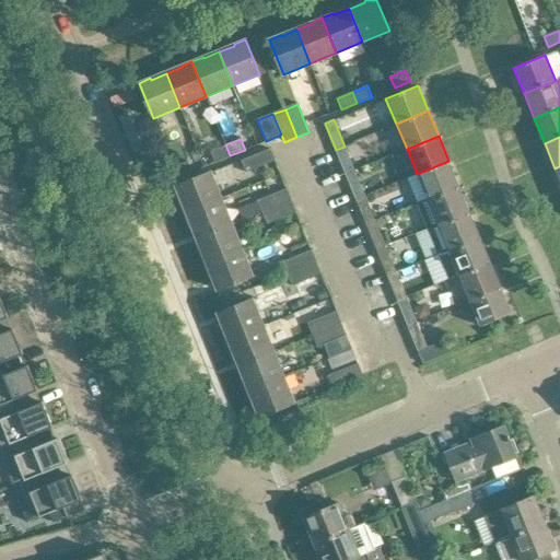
[(230,155),(225,144),(210,151),(214,162),(230,155)]
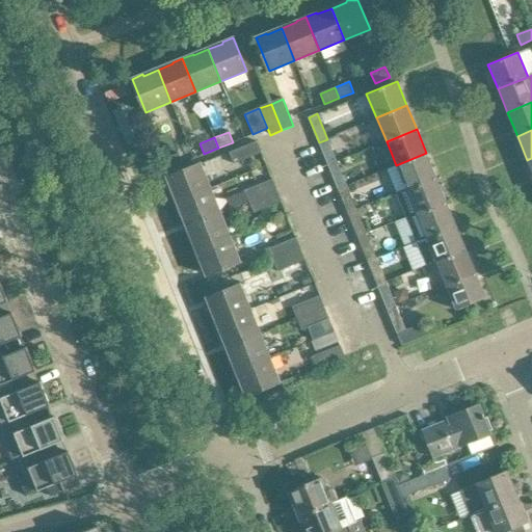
[(337,162),(327,139),(319,142),(328,165),(331,164),(337,162)]
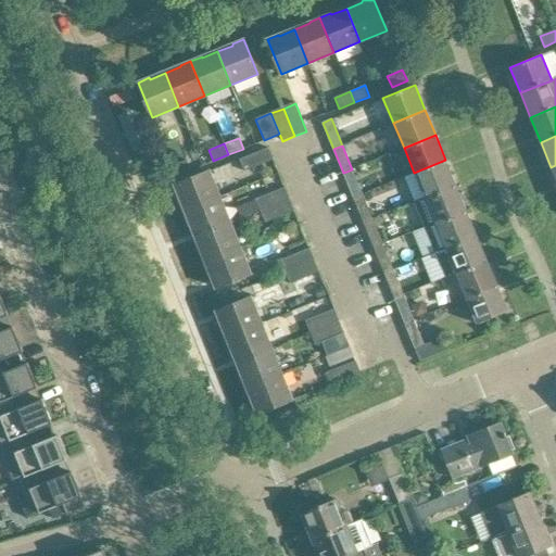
[(239,159),(244,172),(273,161),(267,147),(239,159)]
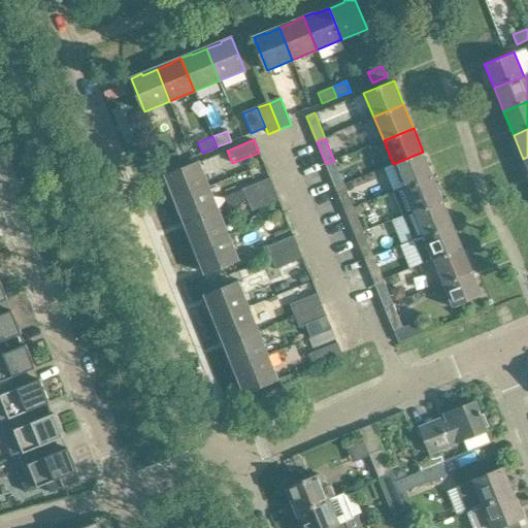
[(162,157),(167,168),(182,162),(177,152),(162,157)]
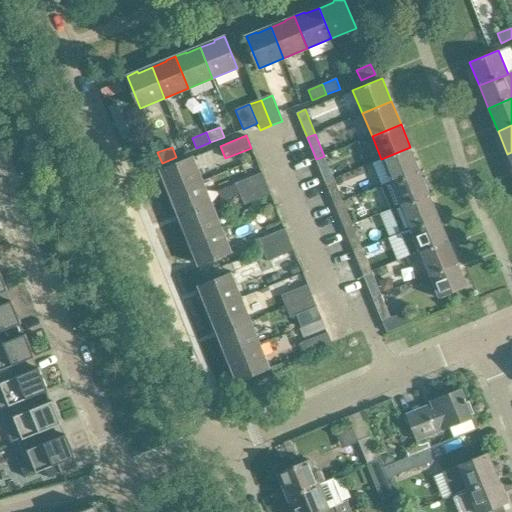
[(420,170),(410,147),(381,159),(391,182),(420,170)]
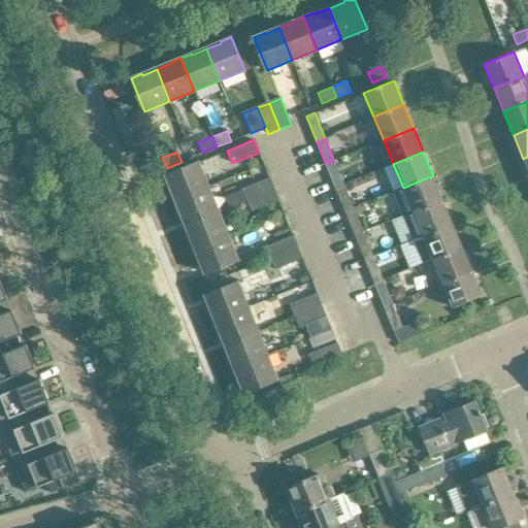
[(334,161),(329,163),(326,164),(335,188),(343,185),(334,161)]
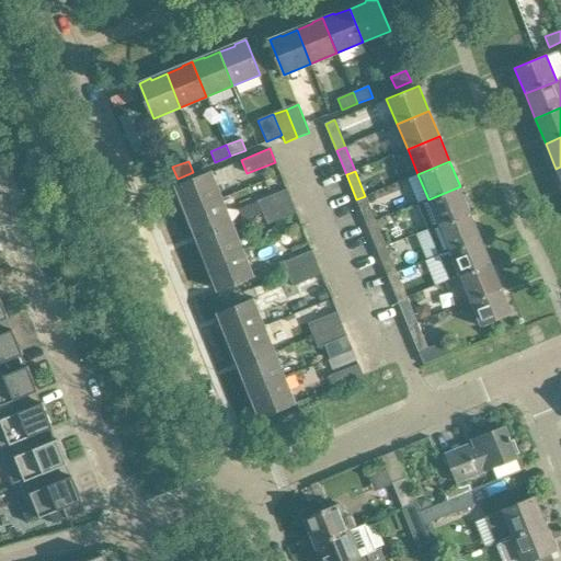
[(186,213),(222,198),(212,172),(175,186),(180,197),(182,197),(187,212),(186,212),(186,213)]
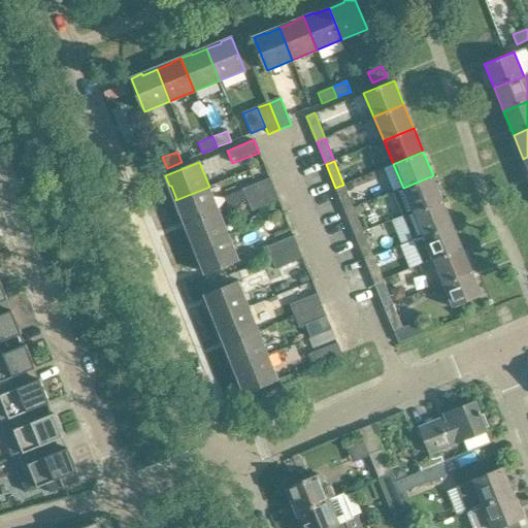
[(442,199),(433,175),(403,188),(394,192),(394,193),(403,216),(442,199)]
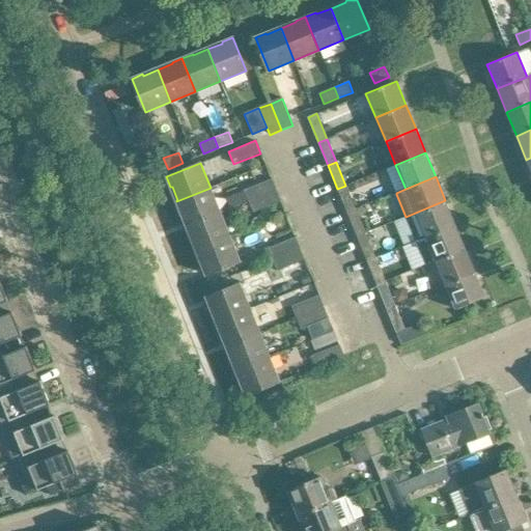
[(249,201),(276,191),(272,179),(245,190),(249,201)]
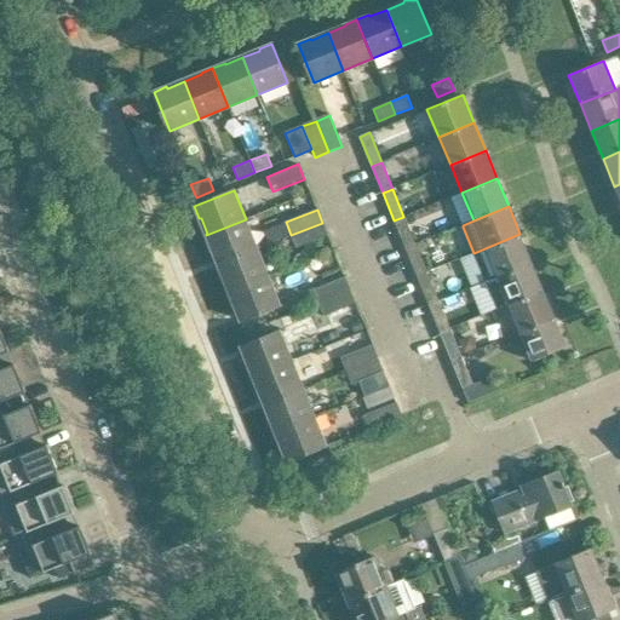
[(415,245),(403,217),(394,220),(406,248),(415,245)]
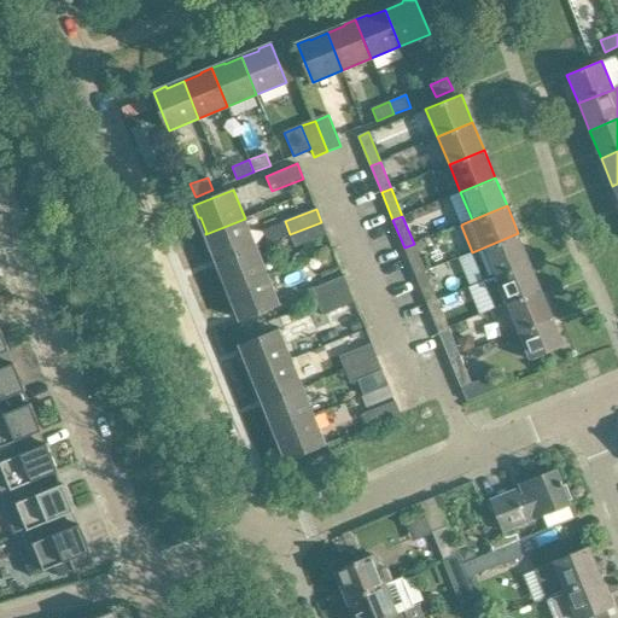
[(216,263),(256,248),(245,219),(205,234),(205,235),(207,234),(214,250),(211,251),(216,263)]
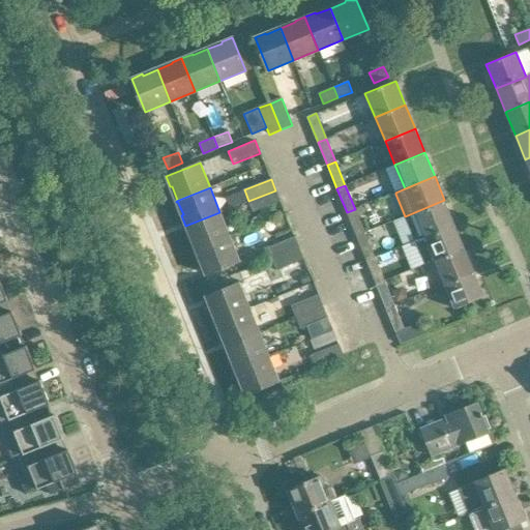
[(281,201),(275,190),(248,201),(254,212),(281,201)]
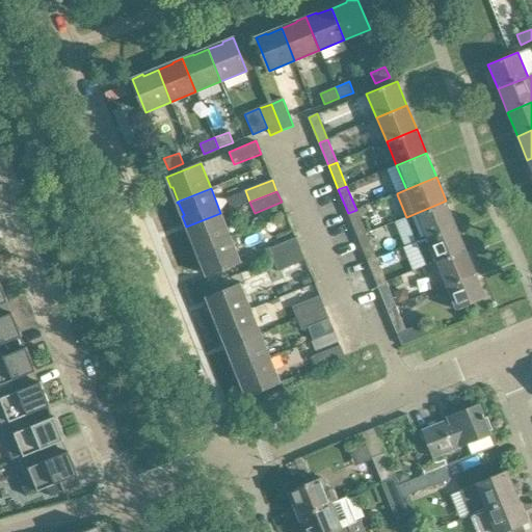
[(456,225),(446,201),(406,217),(416,240),(418,241),(426,238),(456,225)]
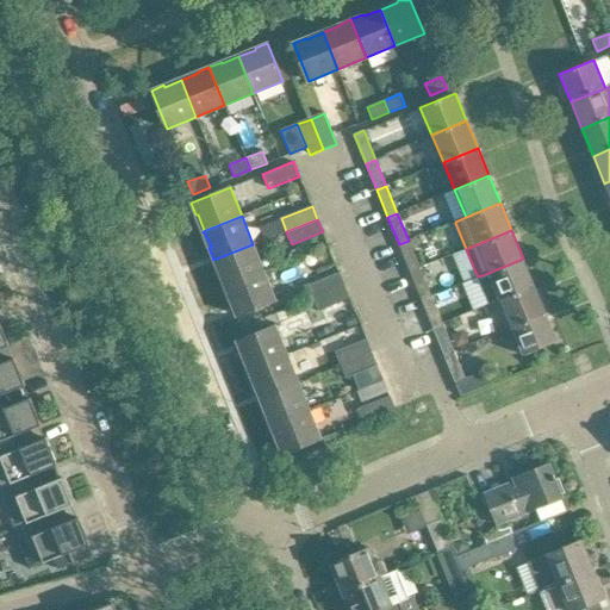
[(419,268),(409,241),(399,244),(410,272),(419,268)]
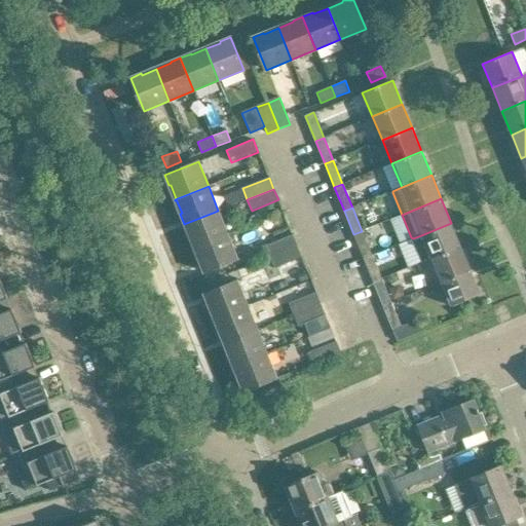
[(194,248),(227,234),(218,211),(184,224),(188,233),(189,233),(195,247),(193,247),(194,248)]
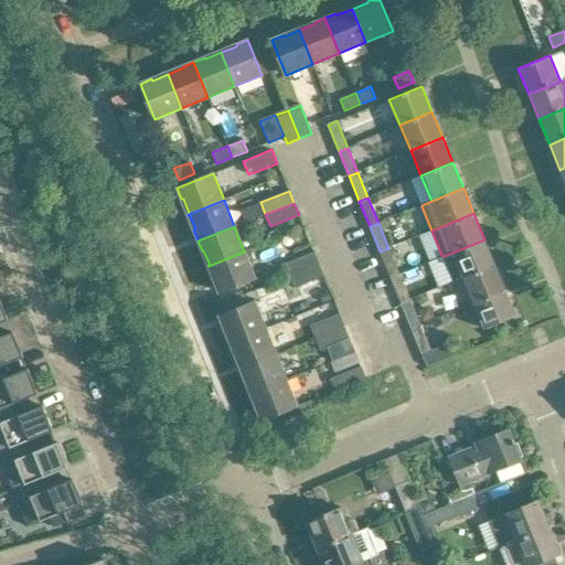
[(494,265),(484,240),(452,253),(462,278),(494,265)]
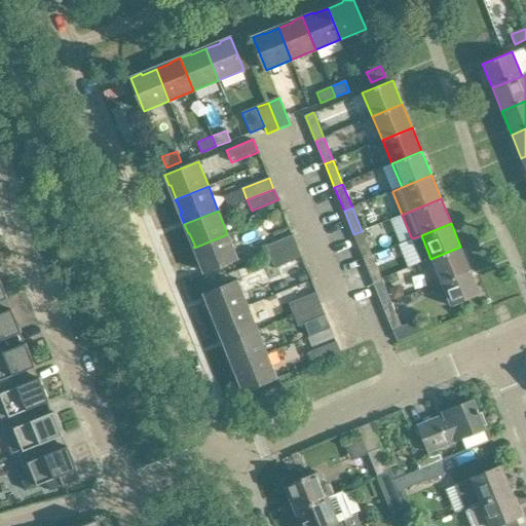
[(372,256),(362,231),(353,234),(364,259),(372,256)]
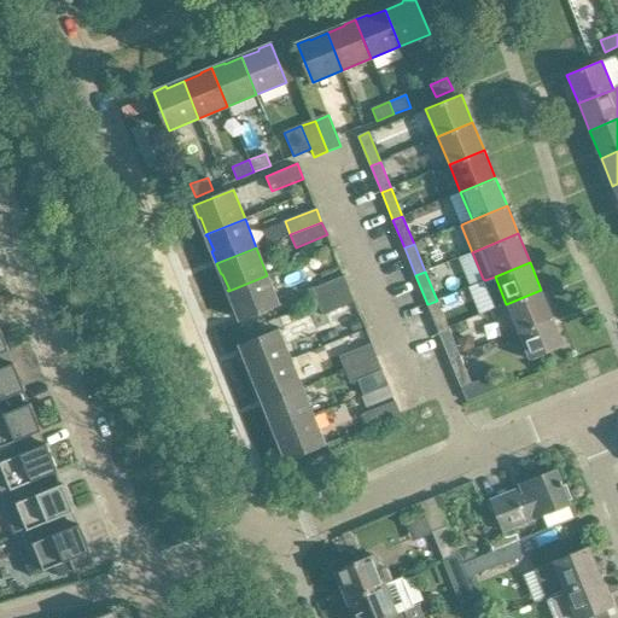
[(279,304),(267,275),(228,291),(228,292),(229,291),(235,307),(234,308),(239,320),(279,304)]
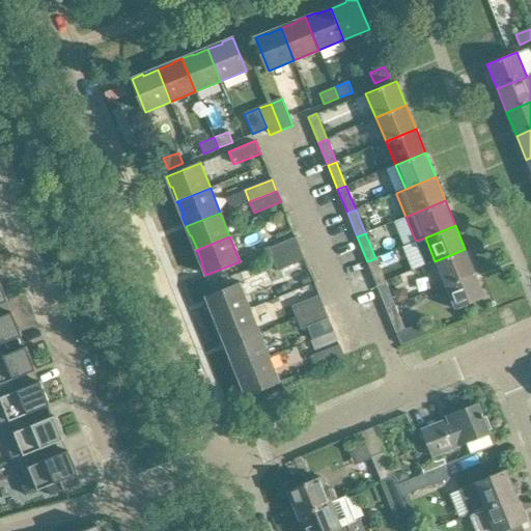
[(269,249),(273,259),(301,249),(296,238),(269,249)]
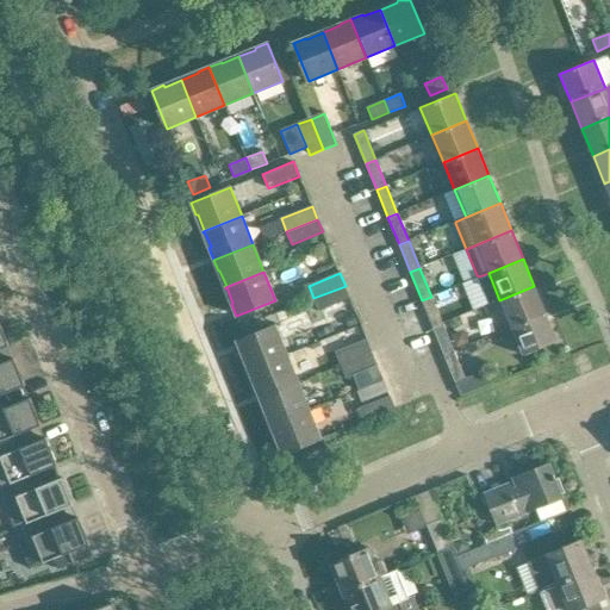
[(350,299),(346,286),(313,298),(319,312),(350,299)]
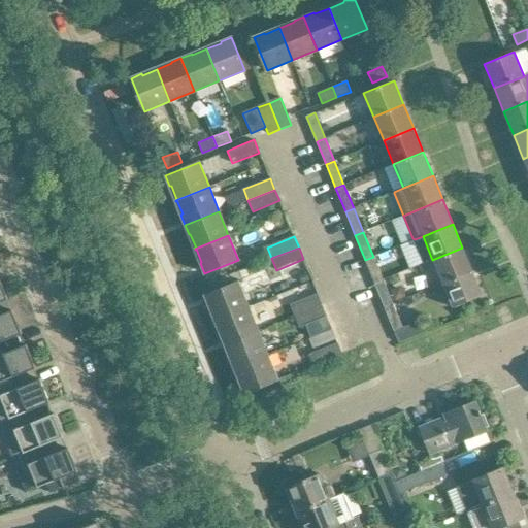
[(472,271),(462,248),(432,260),(442,284),(472,271)]
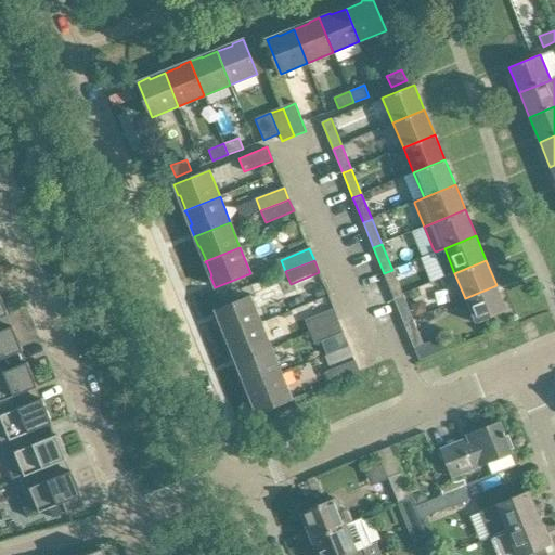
[(403,295),(392,270),(384,273),(394,298),(403,295)]
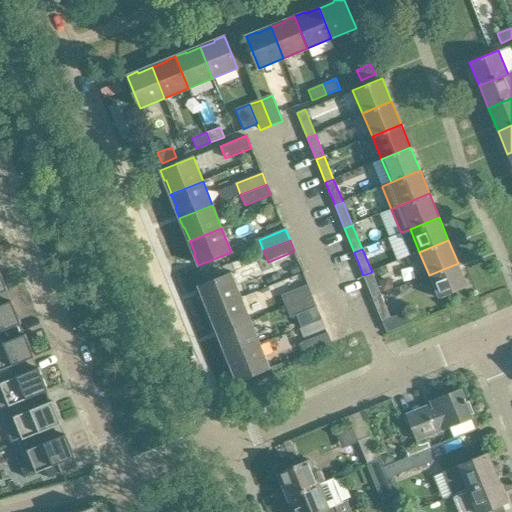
[(468,286),(458,263),(429,275),(439,298),(468,286)]
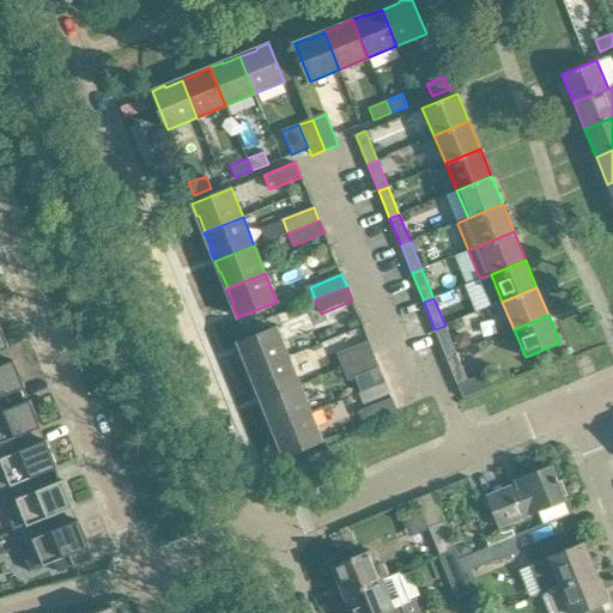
[(435,329),(447,357),(456,352),(445,326),(435,329)]
